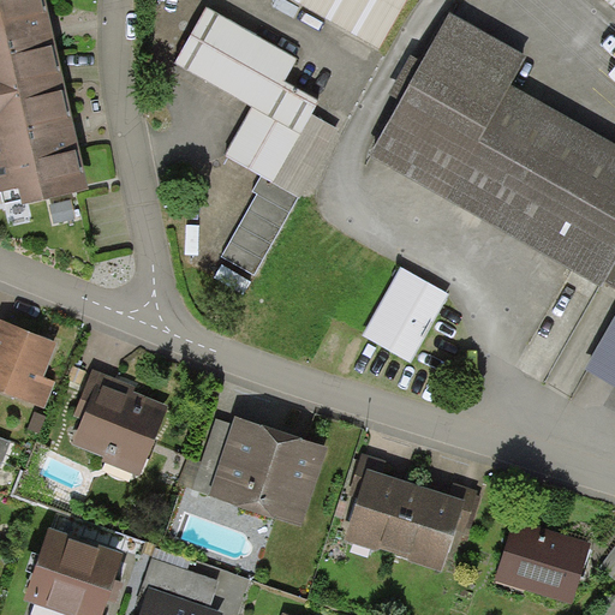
[(0,0),(0,94),(64,81),(52,27),(46,0),(0,0)]
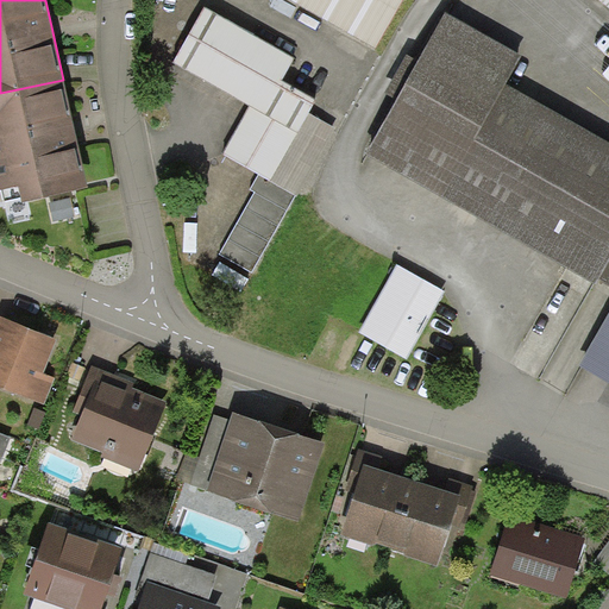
[(403,0),(288,0),(376,50),(403,0)]
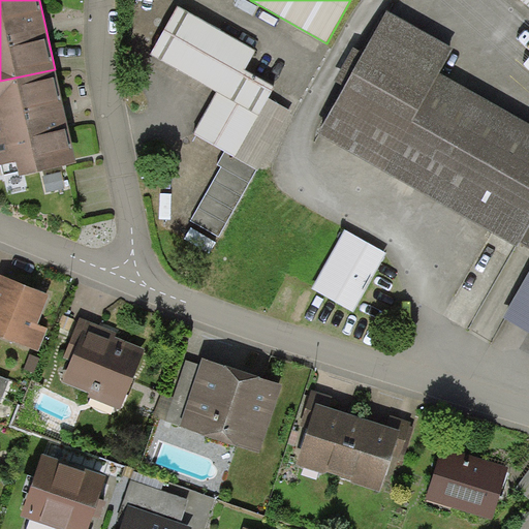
[(255,51),(178,5),(151,55),(218,93),(194,133),(225,151),(256,169),(259,170),(292,113),(269,97),(275,87),(245,70),(255,51)]
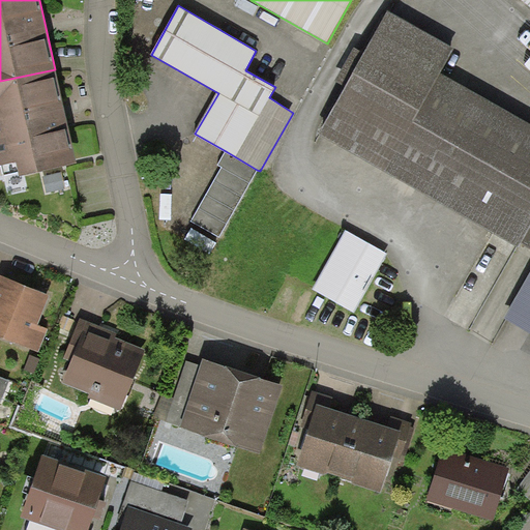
[(453,50),(388,12),(365,54),(347,85),(319,135),(521,248),(523,244),(529,248),(529,124),(440,74),(453,50)]
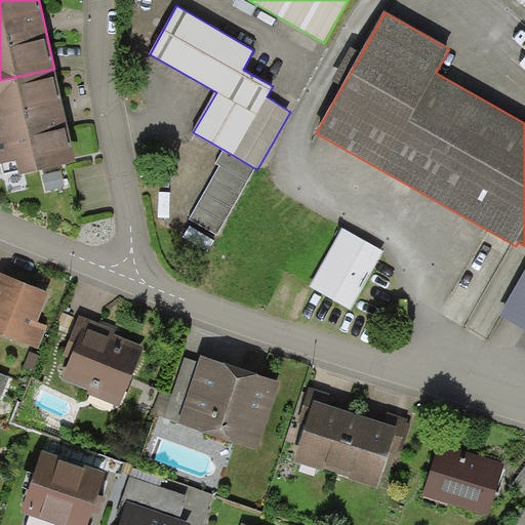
[(344,84),(362,53),(352,48),(334,79),(344,84)]
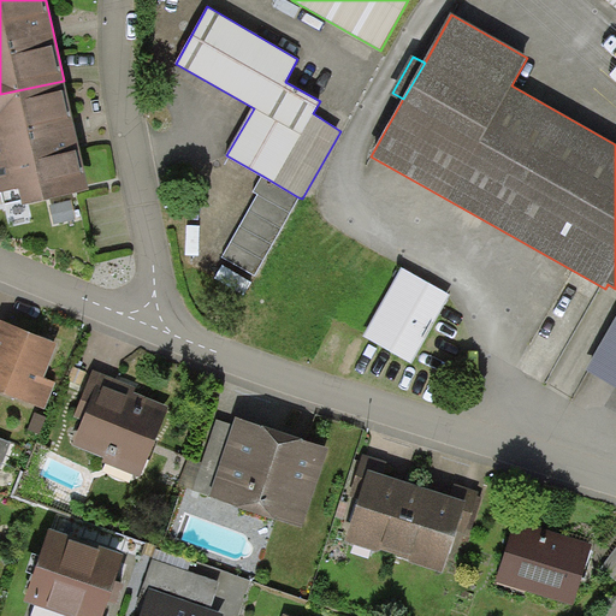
[(76,134),(64,81),(0,94),(0,191),(18,187),(23,205),(89,189),(76,134)]
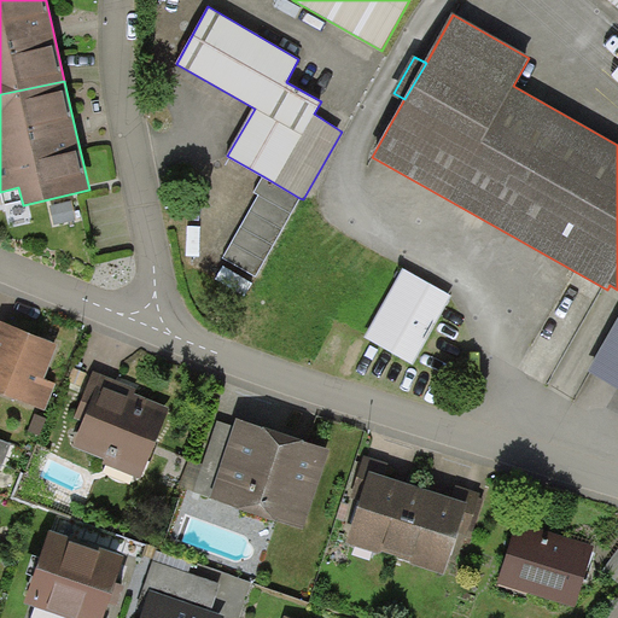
[(299,198),(263,176),(254,192),(260,194),(223,258),(256,277),(299,198)]
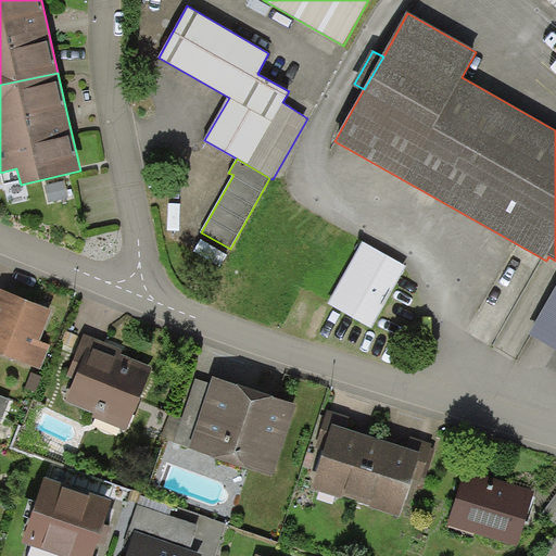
[(407,265),(364,241),(329,302),(373,327),(407,265)]
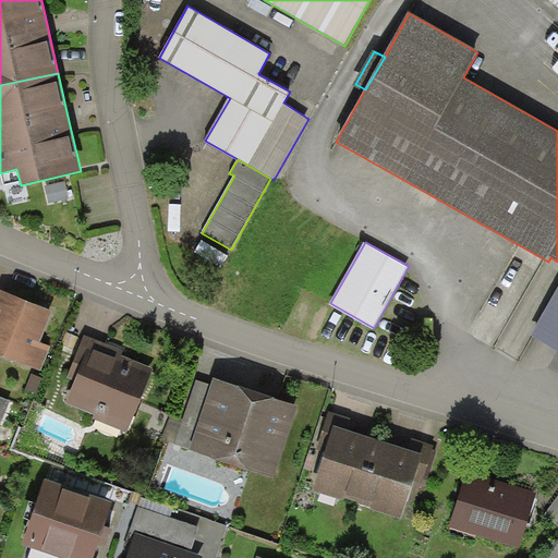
[(557,288),(532,334),(557,349),(557,288)]
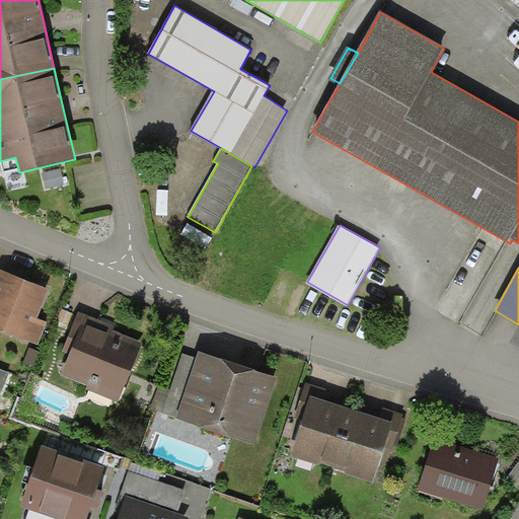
[(49,289),(1,269),(0,272),(0,329),(38,345),(48,321),(38,317),(49,289)]
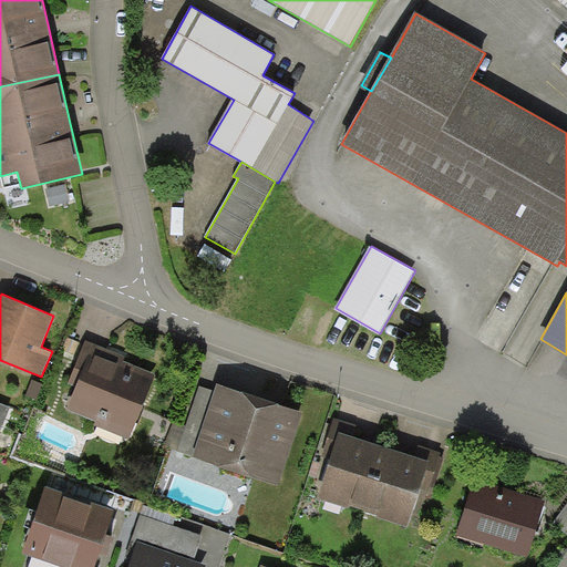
[(75,354),(80,342),(68,338),(63,350),(75,354)]
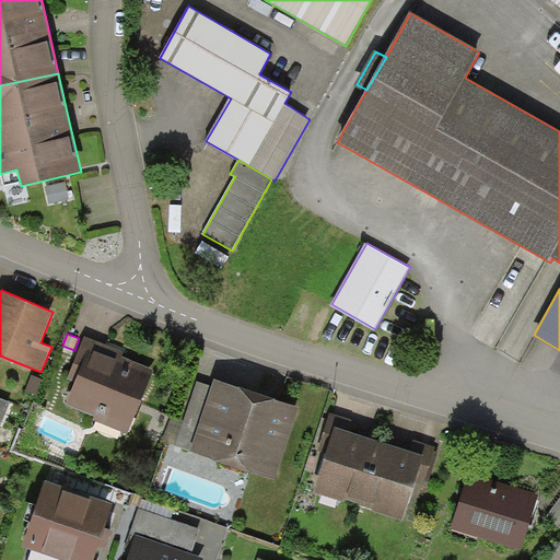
[(111,347),(84,336),(68,377),(76,381),(66,405),(94,416),(93,420),(127,433),(153,369),(121,357),(124,351),(111,347)]
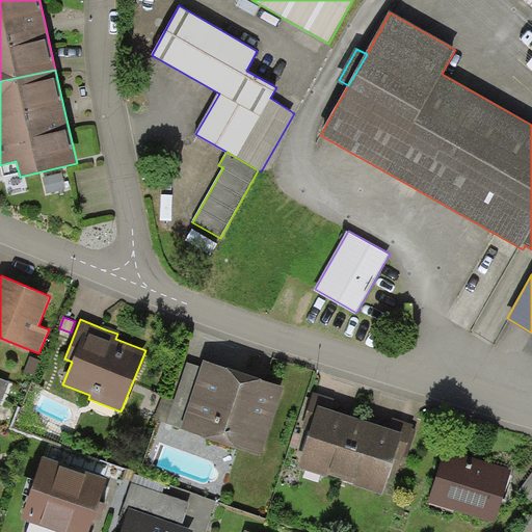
[(40,361),(31,355),(24,371),(32,375),(40,361)]
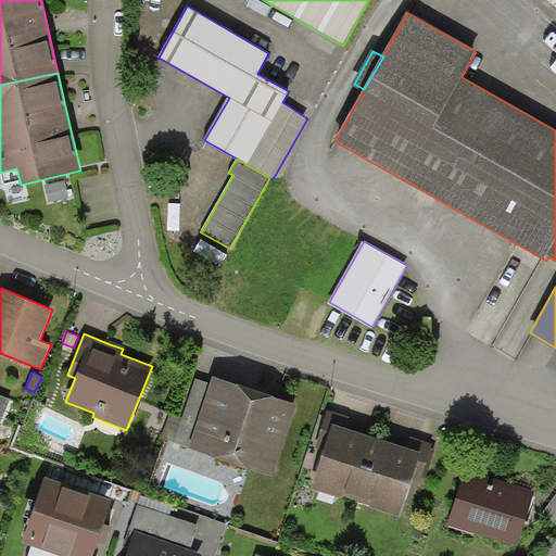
[(256,391),(212,377),(210,383),(189,446),(188,449),(273,477),(297,405),(256,391)]
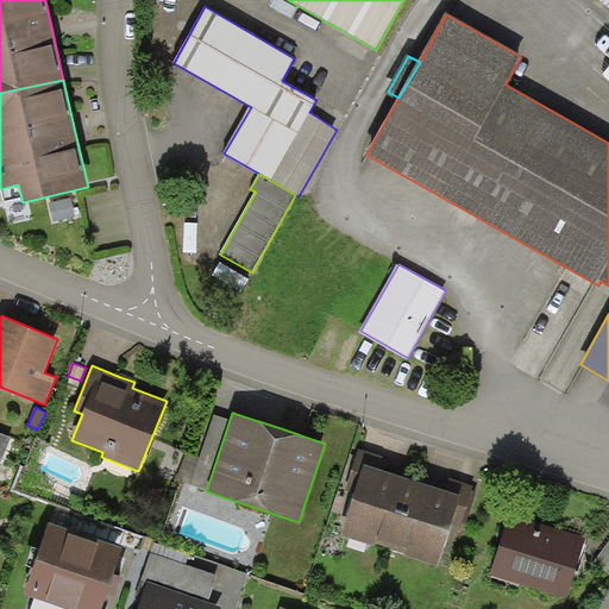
[(207,489),(230,420),(214,414),(192,484),(207,489)]
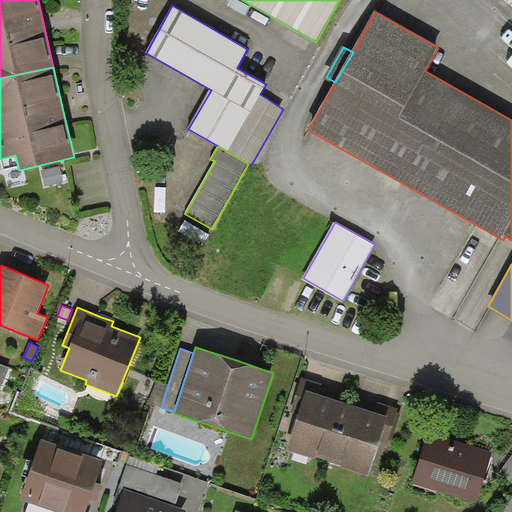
[(0,363),(0,387),(2,388),(10,367),(0,363)]
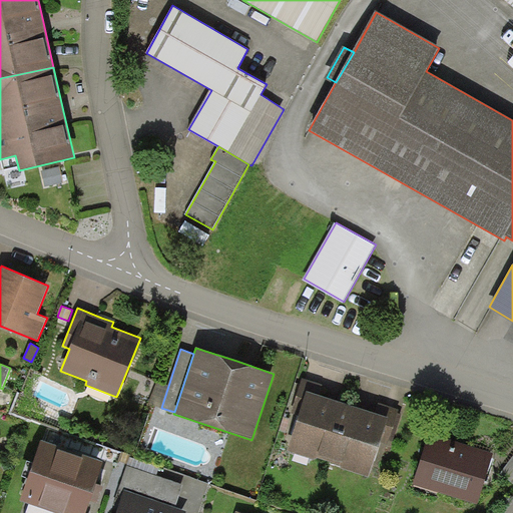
[(307,390),(319,394),(322,384),(302,378),(294,405),(301,408),(307,390)]
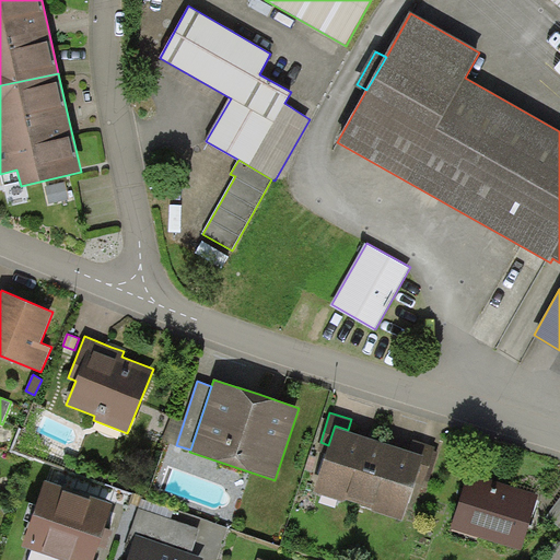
[(345,498),(358,502),(378,441),(363,435),(348,430),(335,426),(328,445),(313,491),(343,501),(345,498)]
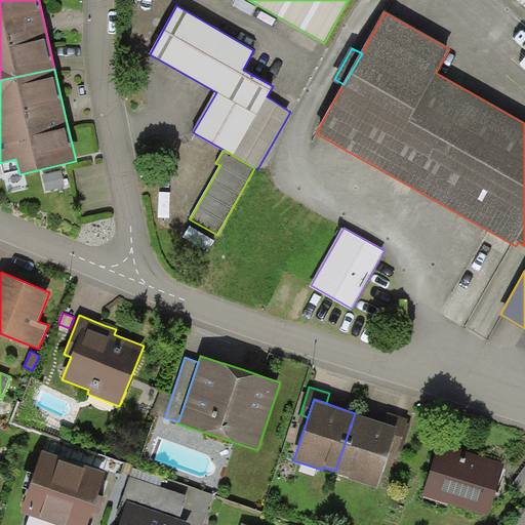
[(388,411),(384,422),(397,427),(389,452),(396,454),(397,448),(401,449),(409,423),(407,422),(408,418),(388,411)]
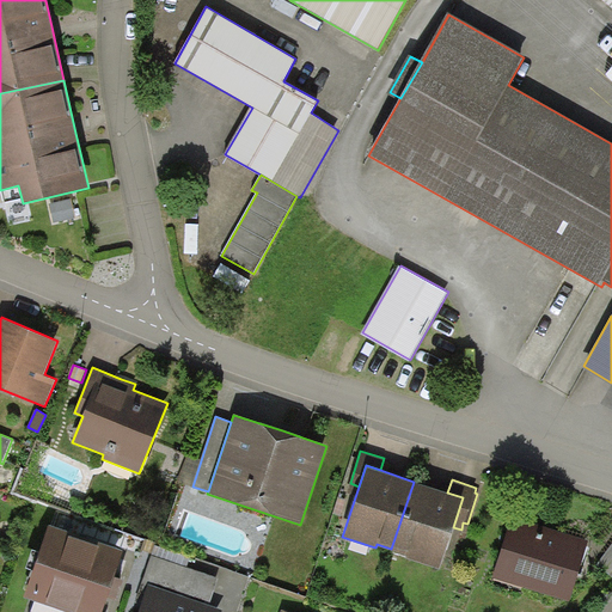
[(430,487),(414,482),(391,549),(405,554),(404,556),(439,568),(453,527),(463,497),(447,493),(430,487)]
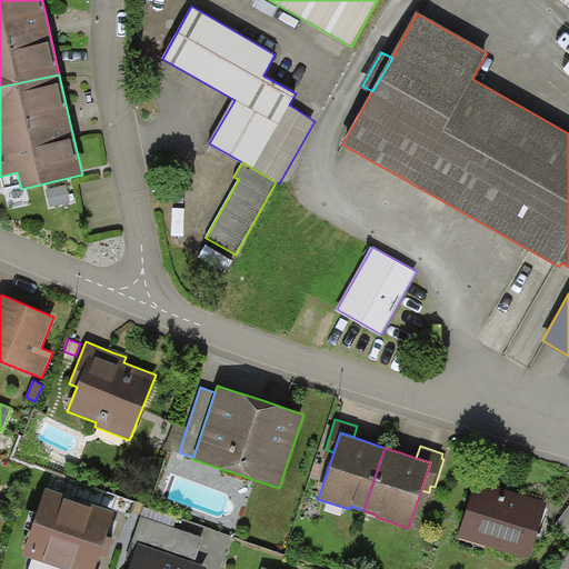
[(477,482),(459,538),(530,561),(548,505),(528,498),(477,482)]
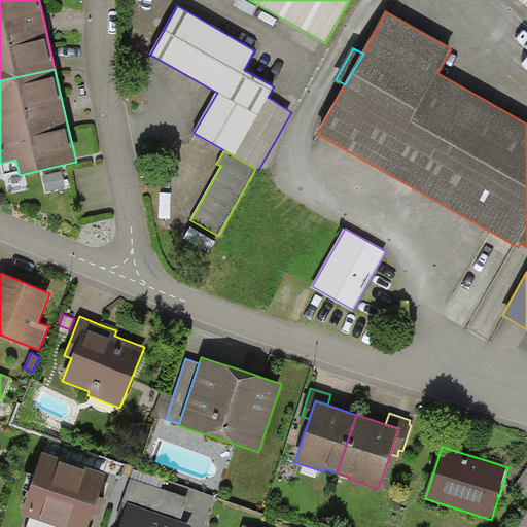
[(106,473),(43,452),(22,514),(60,526),(88,526),(93,514),(95,506),(98,496),(106,473)]
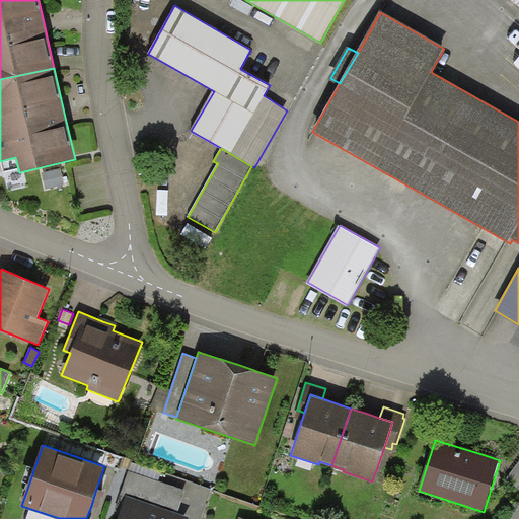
[(518,485),(518,459),(505,478),(517,488),(518,485)]
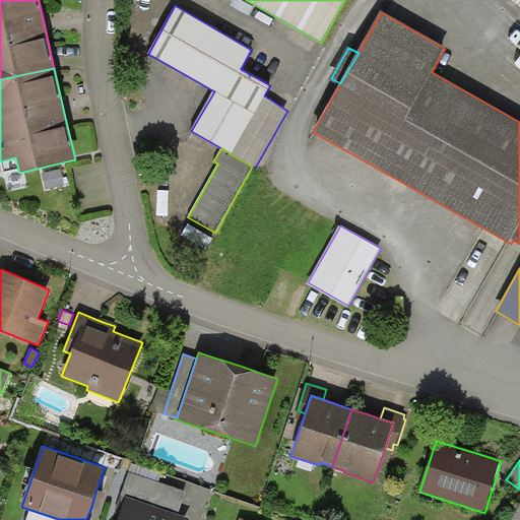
[(129,472),(159,482),(163,472),(132,463),(129,472)]
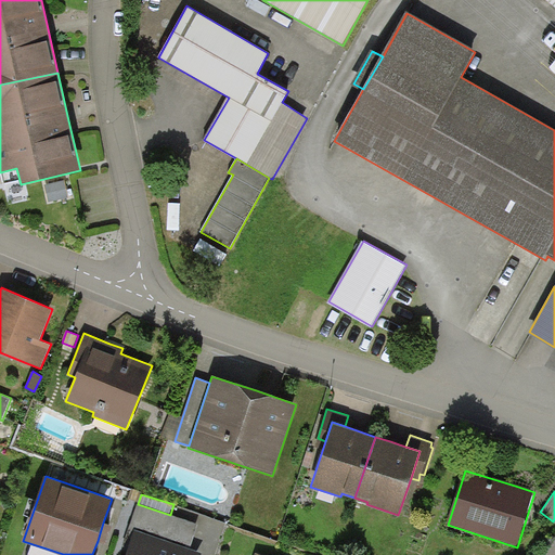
[(130,528),(136,530),(189,549),(197,524),(170,515),(138,504),(130,528)]
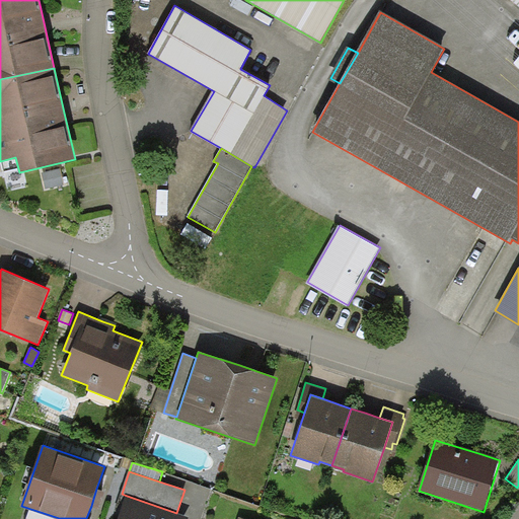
[(104,492),(96,489),(93,499),(91,506),(98,509),(104,492)]
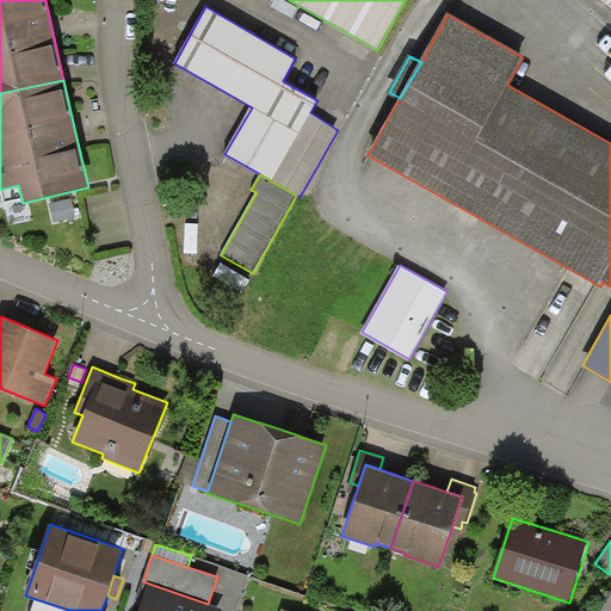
[(208,604),(149,584),(139,610),(222,610),(223,609),(208,604)]
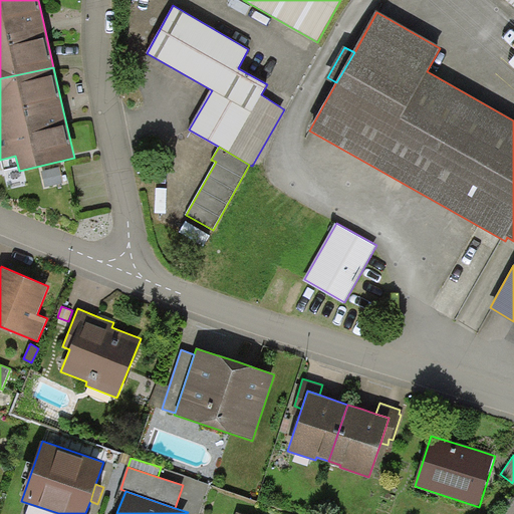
All buildings are outlined.
